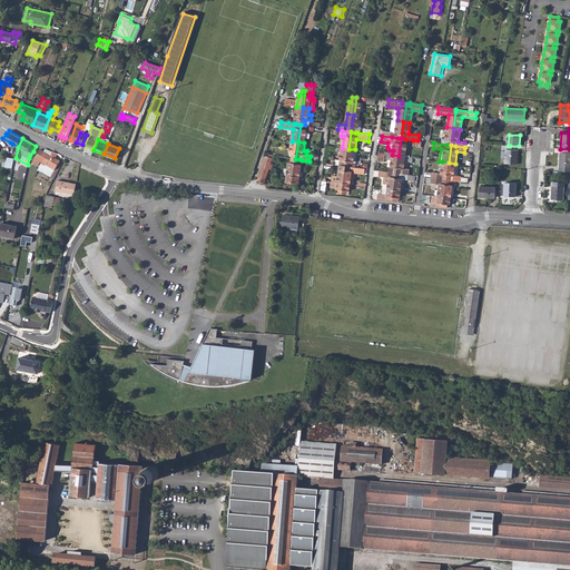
[(508,146),(501,145),(501,149),(505,149),(504,164),(518,165),(518,150),(510,149),(510,146),(508,146)]
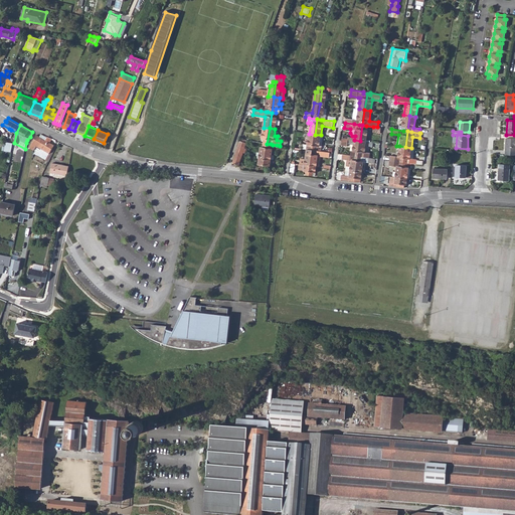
[(308,145),(307,149),(308,149),(310,150),(313,150),(315,135),(309,134),(308,145)]
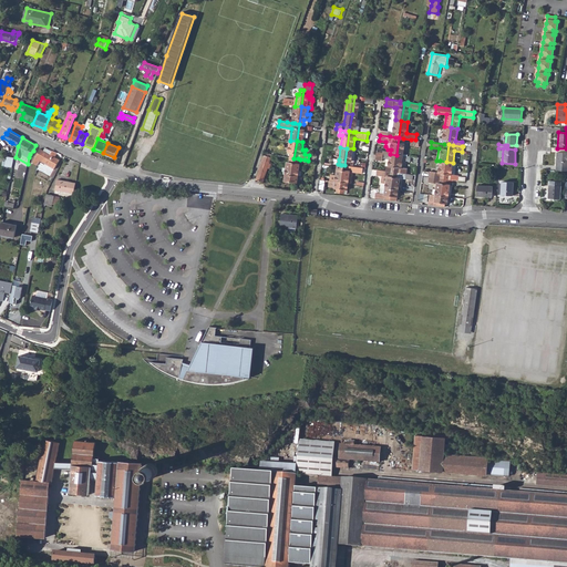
[(40,148),(32,162),(37,164),(39,165),(42,160),(49,163),(48,164),(54,168),(60,160),(55,156),(58,152),(52,150),(52,151),(50,154),(44,150),(40,148)]
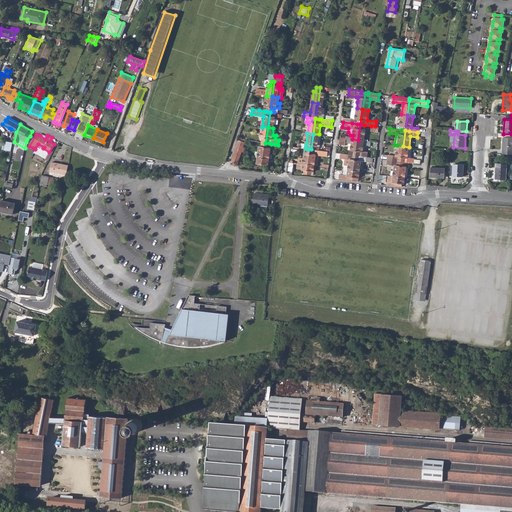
[(240,137),(238,145),(243,147),(245,140),(246,139),(240,137)]
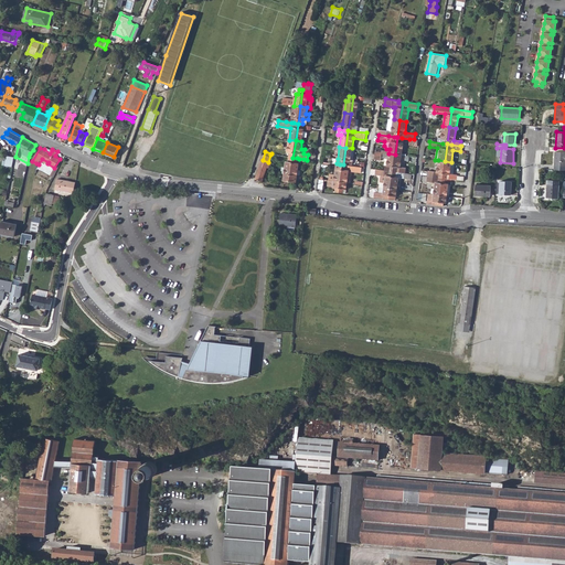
[(564,152),(555,152),(554,170),(561,170),(564,170),(564,152)]
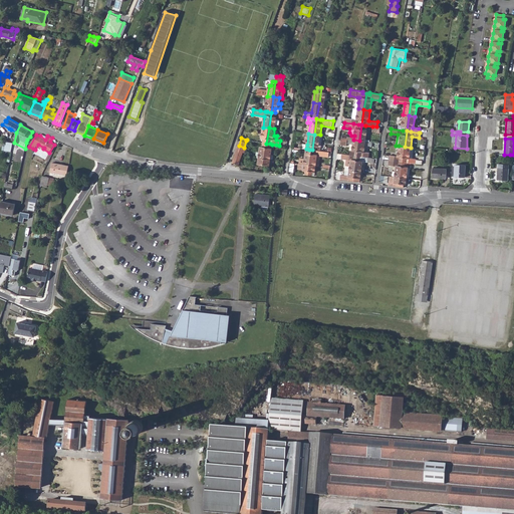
[(352,151),(351,155),(357,156),(359,141),(353,140),(353,144),(352,151)]
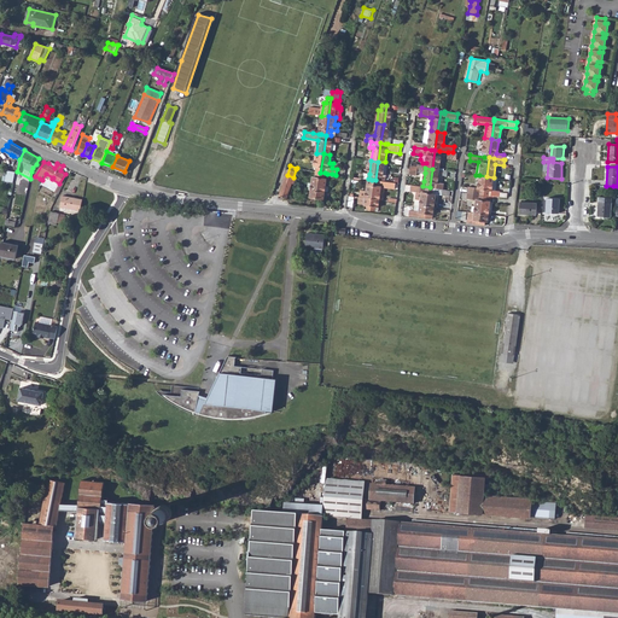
[(6,180),(15,182),(16,172),(7,169),(6,180)]
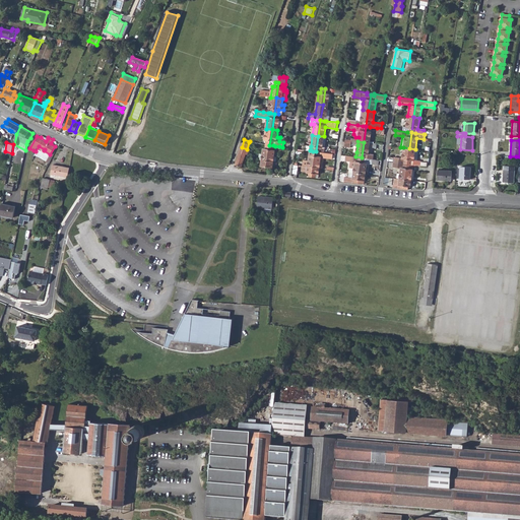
[(364,142),(362,157),(366,158),(373,159),(373,154),(368,153),(370,143),(364,142)]
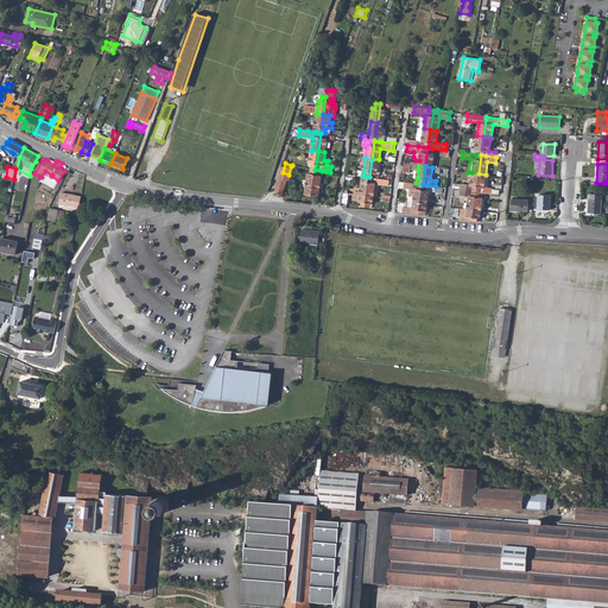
[(305,188),(304,195),(311,195),(315,170),(311,169),(310,175),(308,175),(306,181),(305,188)]
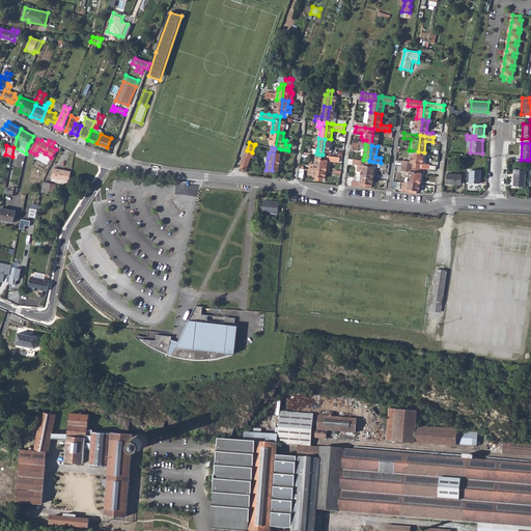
[(275,148),(272,170),(278,171),(280,158),(281,154),(279,154),(279,148),(275,148)]
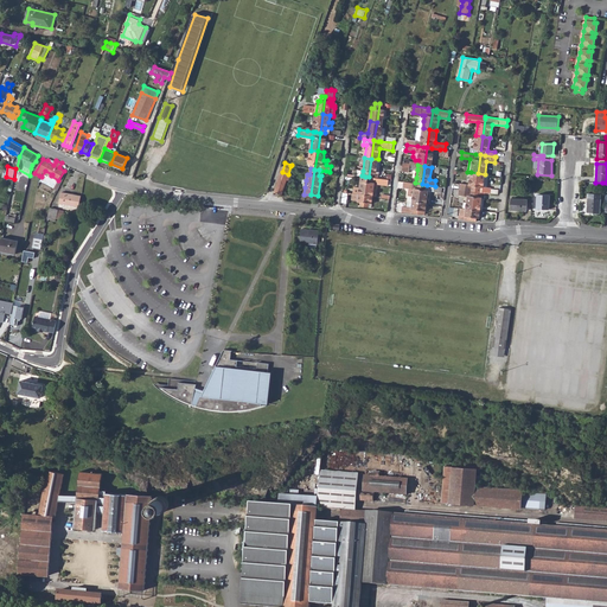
[(282,172),(279,183),(285,184),(288,174),(282,172)]
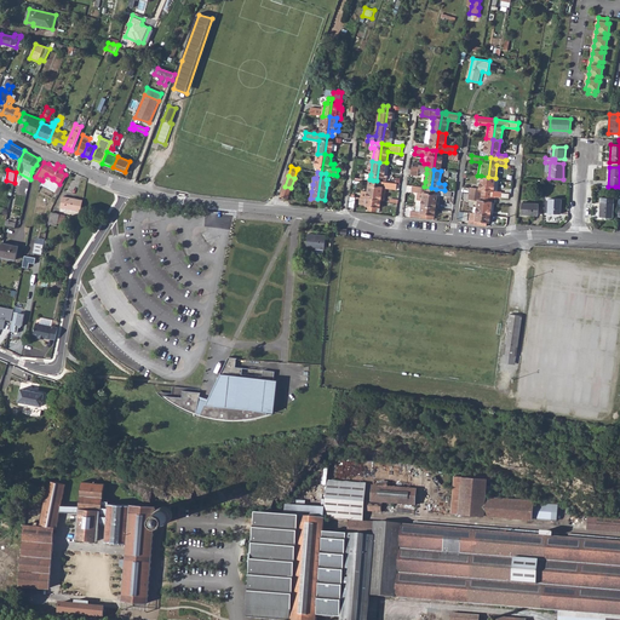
[(476,188),(475,194),(486,195),(488,177),(481,176),(480,189),(476,188)]
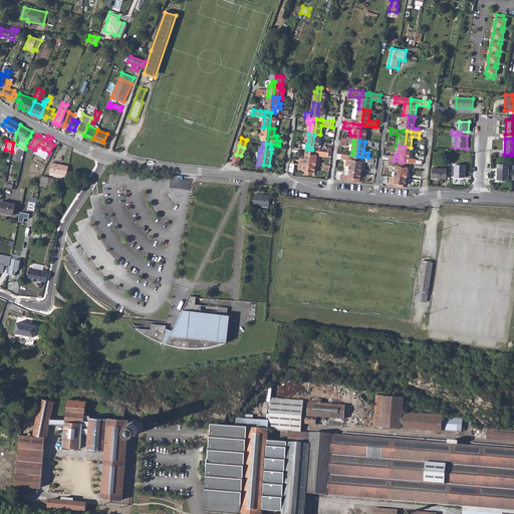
[(405,147),(403,162),(406,163),(411,164),(416,164),(422,165),(423,161),(416,160),(416,159),(413,159),(414,148),(411,148),(405,147)]
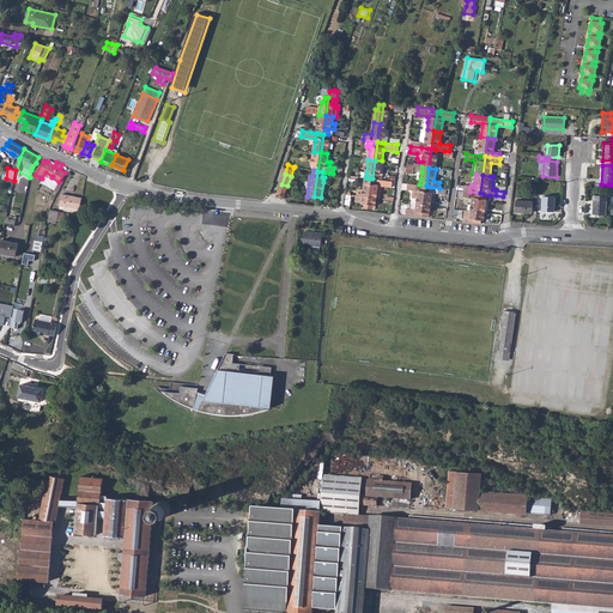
[(365,183),(363,196),(370,198),(372,178),(369,178),(368,183),(365,183)]
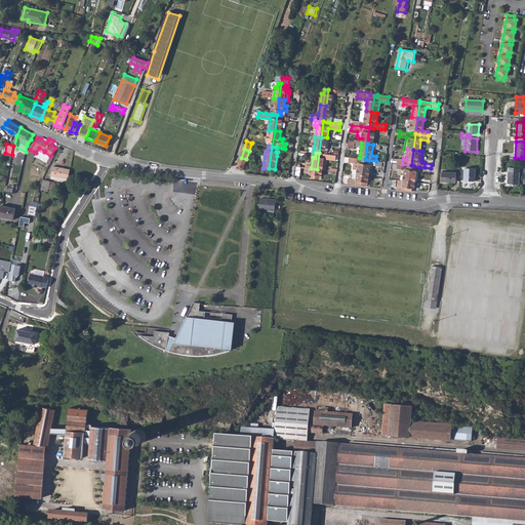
[(319,153),(317,169),(323,169),(325,170),(326,167),(327,159),(335,160),(336,156),(325,154),(319,153)]
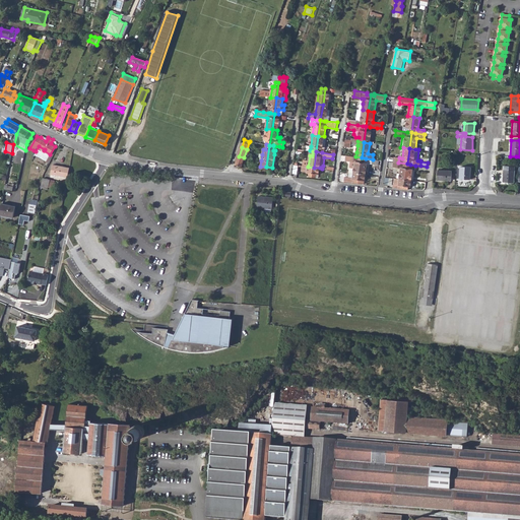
[(355,156),(346,155),(345,160),(351,161),(350,168),(354,169),(353,173),(360,174),(362,157),(355,156)]
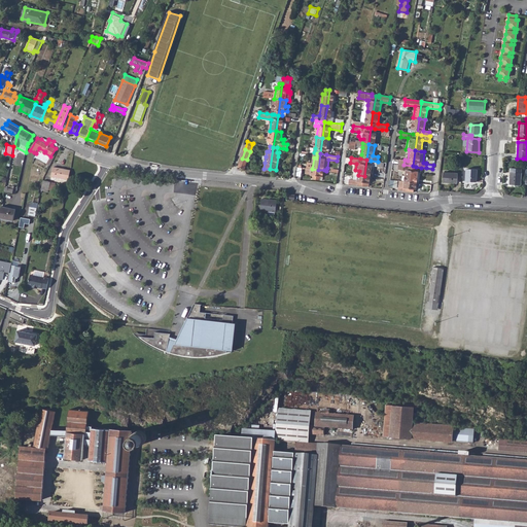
[(242,159),(239,168),(244,169),(247,160),(242,159)]
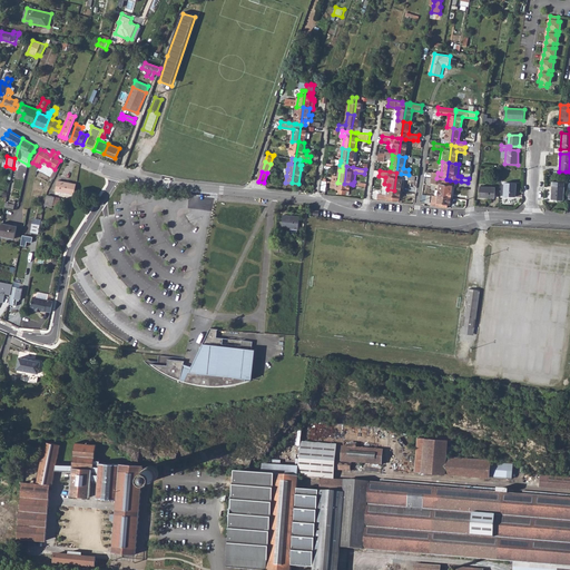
[(436,178),(431,177),(430,183),(439,184),(438,190),(435,190),(434,196),(443,197),(446,179),(436,178)]
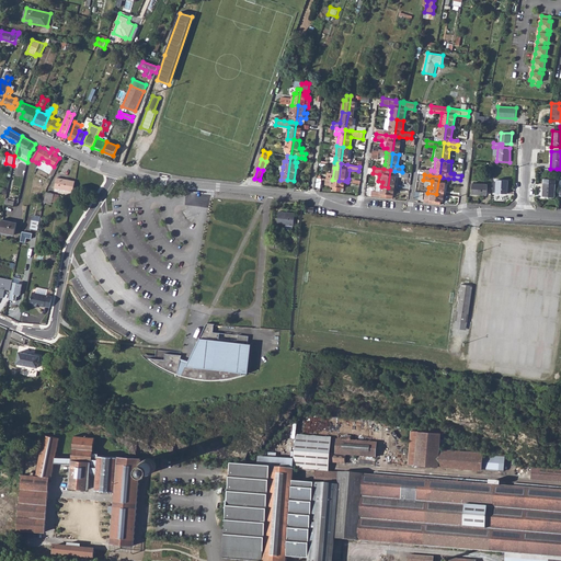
[(55,187),(72,191),(75,181),(57,178),(55,187)]
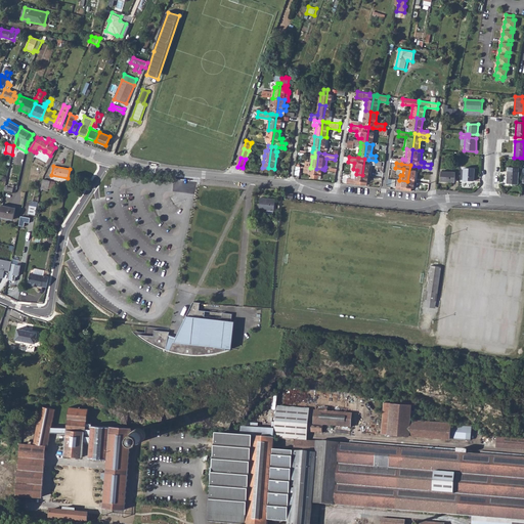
[(309,173),(309,174),(312,174),(311,178),(318,179),(319,175),(321,175),(322,169),(316,169),(310,168),(305,167),(304,173),(309,173)]
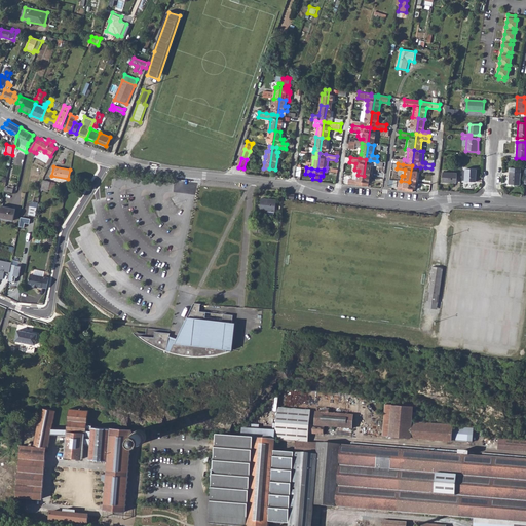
[(509,185),(520,185),(521,174),(521,168),(510,167),(509,185)]
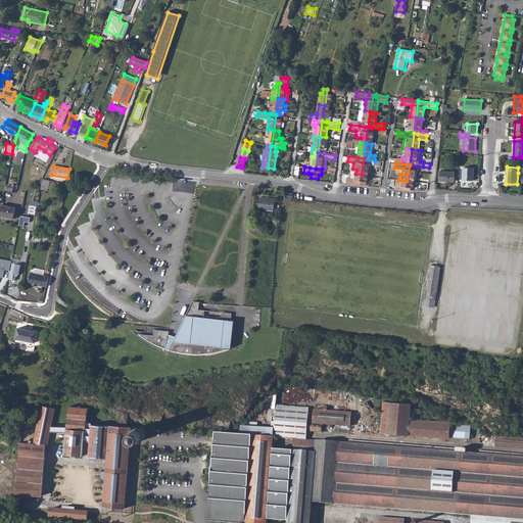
[(463,168),(462,180),(473,181),(474,169),(463,168)]
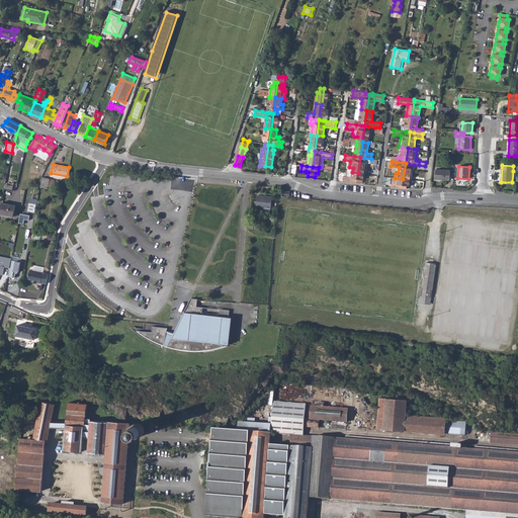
[(436,169),(436,179),(449,180),(450,170),(436,169)]
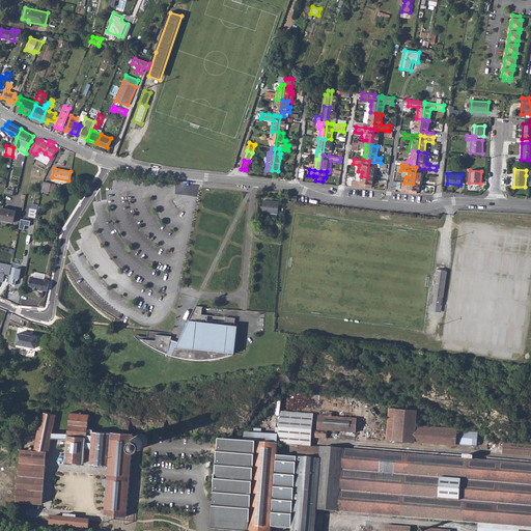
[(357,180),(352,180),(352,186),(371,188),(372,183),(373,178),(367,177),(361,176),(357,175),(357,180)]
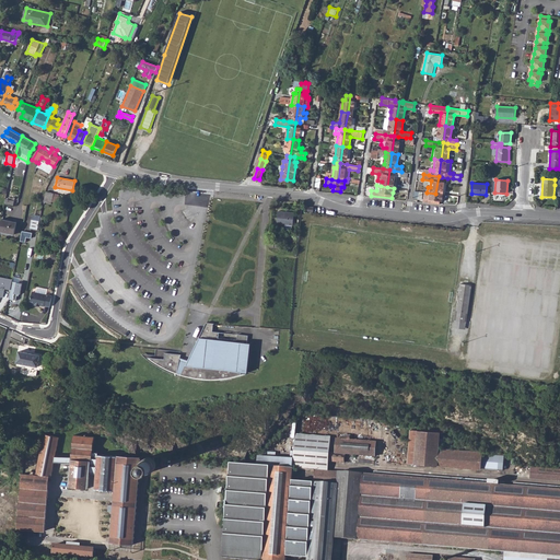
[(46,191),(45,199),(53,201),(54,193),(46,191)]
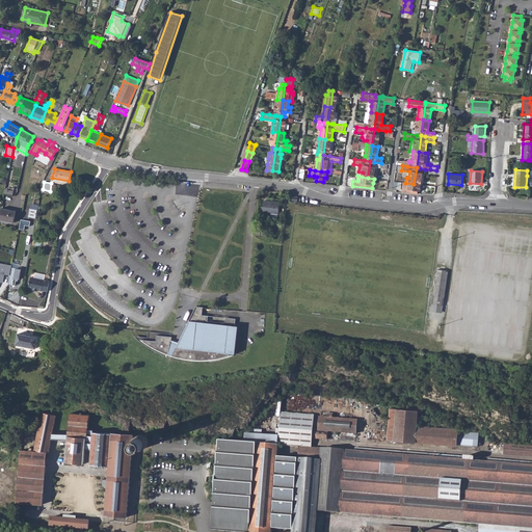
[(414,184),(405,183),(404,189),(409,189),(408,193),(409,193),(417,194),(417,190),(419,191),(420,185),(414,184)]
